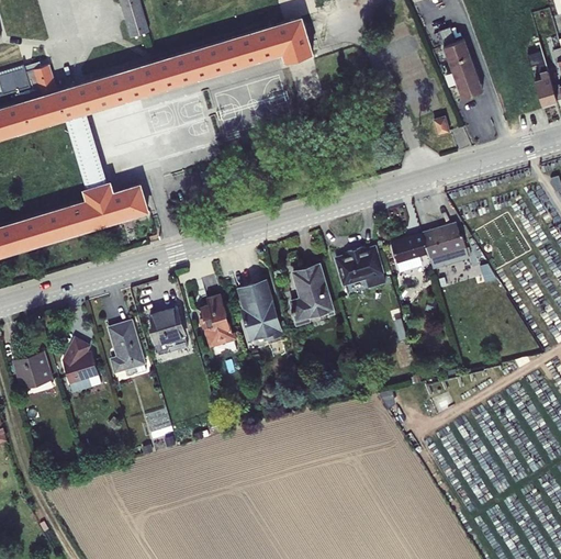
[(138,0),(118,0),(130,40),(148,33),(138,0)]
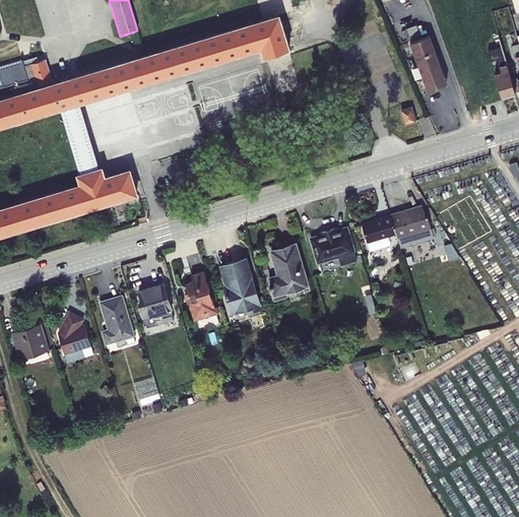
[(0,128),(60,111),(79,105),(260,50),(263,59),(288,51),(278,16),(52,84),(37,88),(0,100),(0,128)]
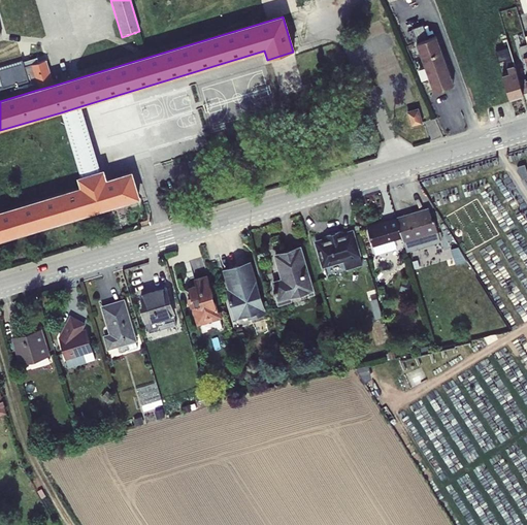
[(407,32),(401,35),(404,43),(412,40),(407,32)]
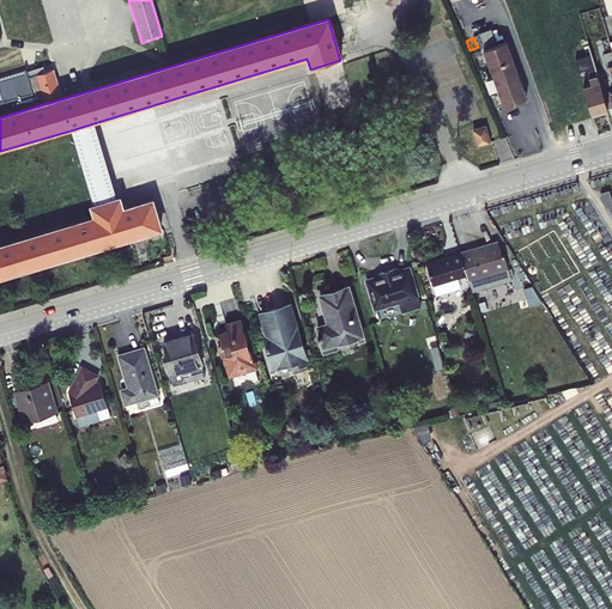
[(611,56),(609,43),(600,46),(611,86),(611,56)]
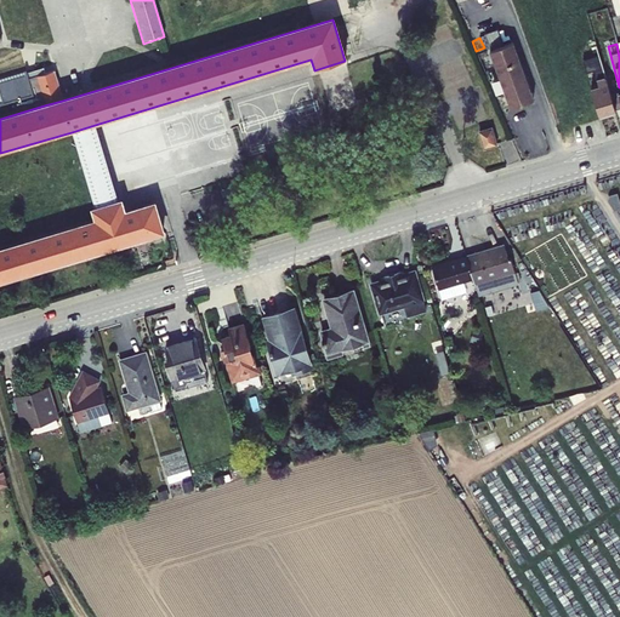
[(504,95),(510,110),(533,102),(512,45),(488,53),(499,80),(504,95)]
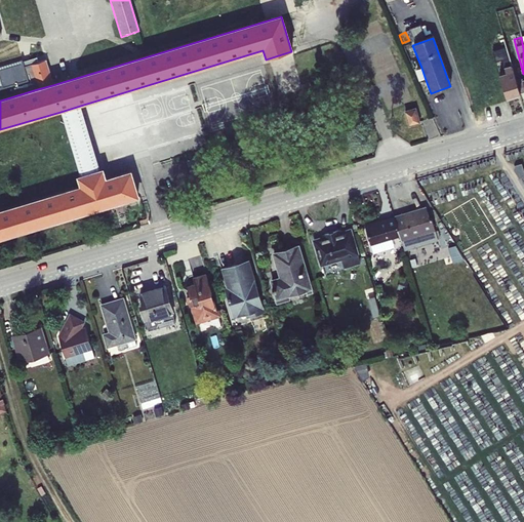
[(505,69),(511,67),(502,40),(495,43),(505,69)]
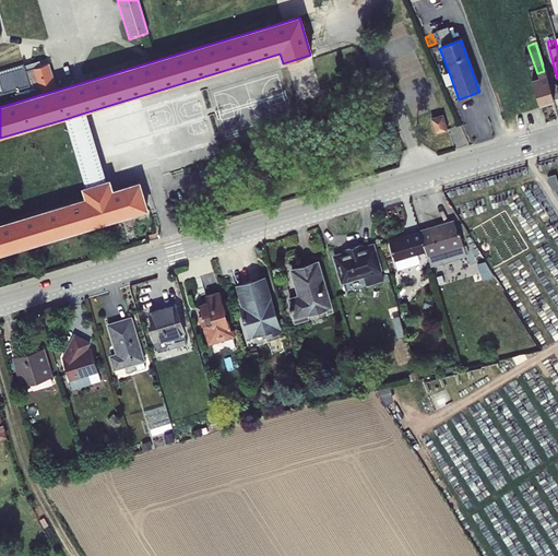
[(74,44),(54,50),(58,63),(78,57),(74,44)]
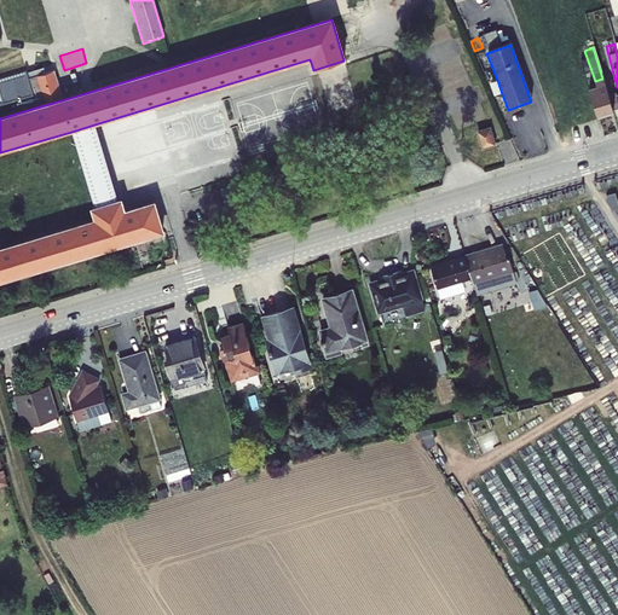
[(47,57),(30,62),(44,105),(62,100),(53,74),(47,57)]
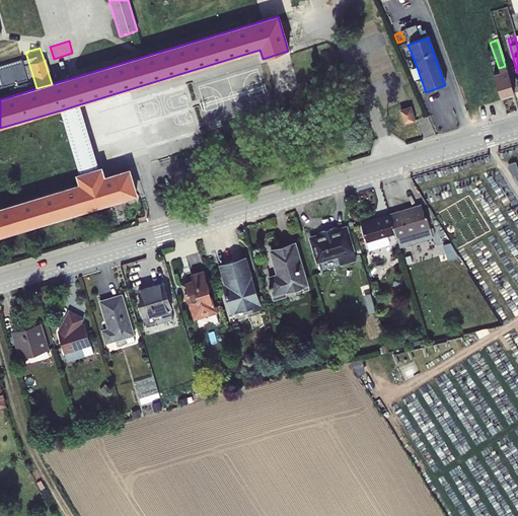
[(92,56),(86,62),(95,70),(101,63),(92,56)]
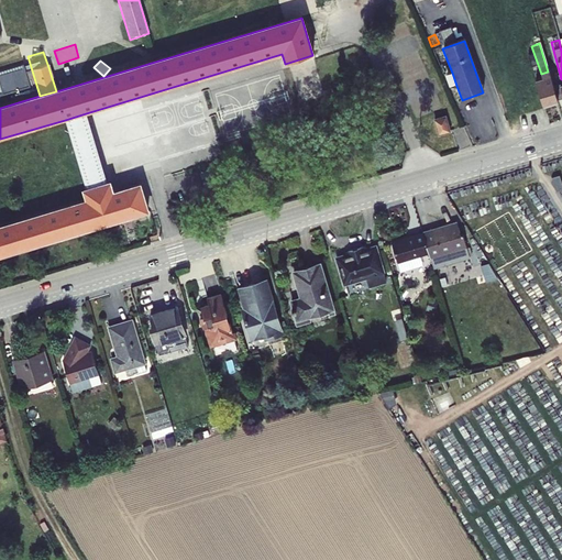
[(542,79),(535,81),(542,107),(558,102),(548,72),(541,74),(542,79)]
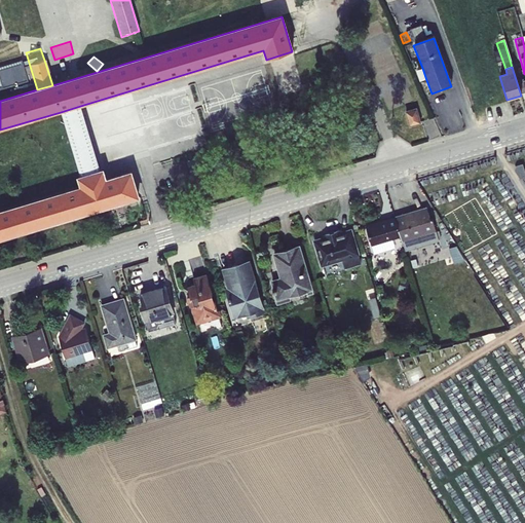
[(426,80),(422,68),(414,71),(419,82),(426,80)]
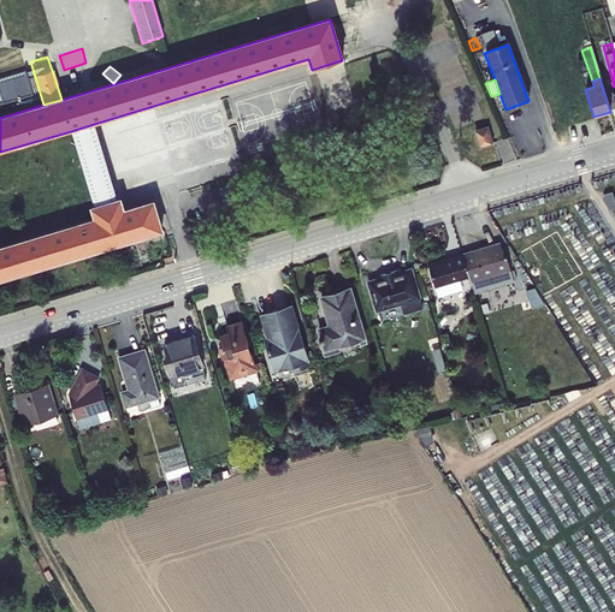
[(94,207),(117,201),(94,124),(71,131),(94,207)]
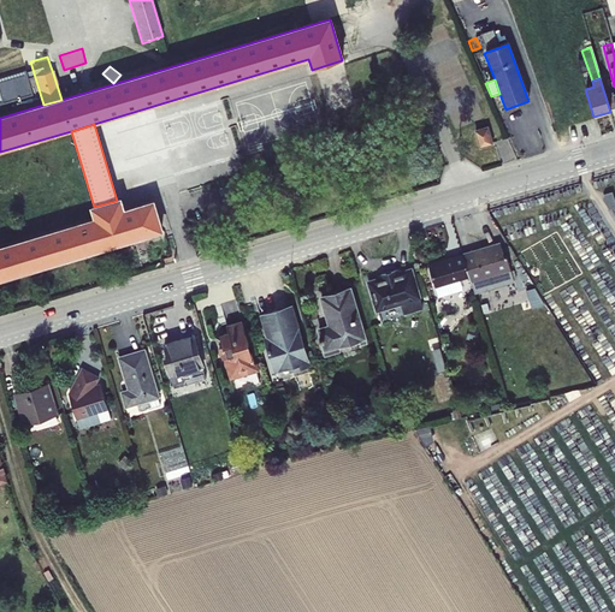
[(486,129),(469,134),(474,153),(492,148),(486,129)]
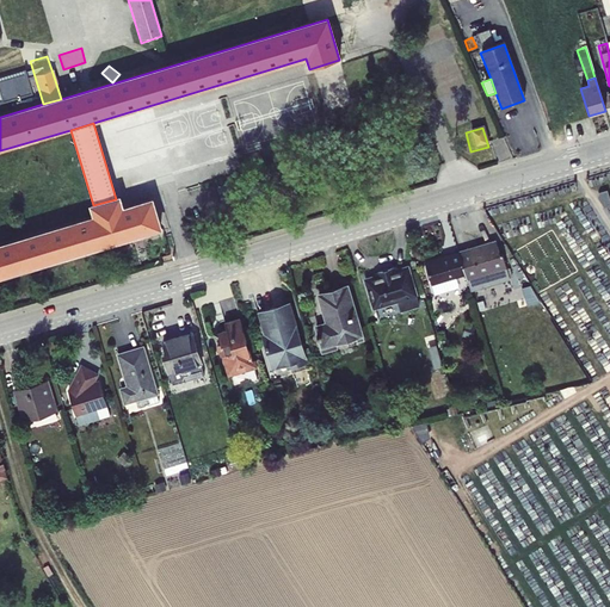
[(598,196),(597,200),(603,210),(609,205),(609,204),(607,193),(598,196)]
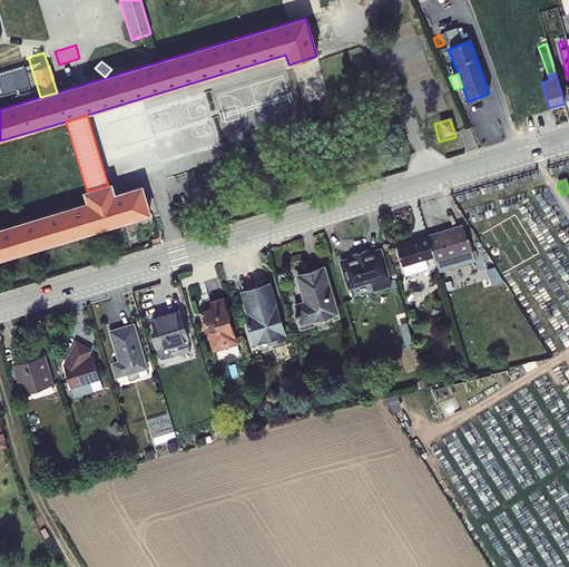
[(0,261),(150,216),(141,187),(115,195),(111,185),(108,186),(87,192),(84,193),(87,204),(0,230),(0,261)]
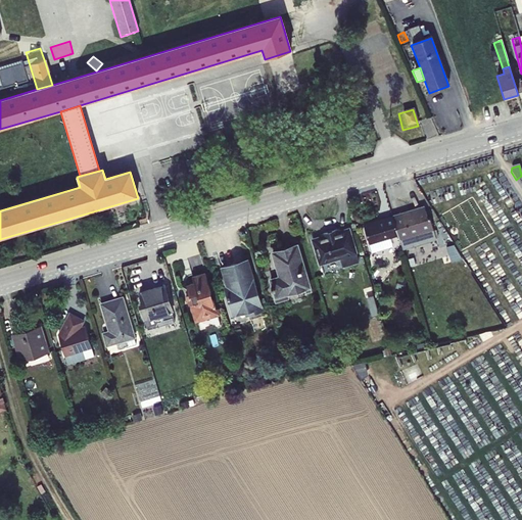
[(424,208),(392,218),(397,238),(398,242),(433,232),(429,219),(427,220),(424,208)]
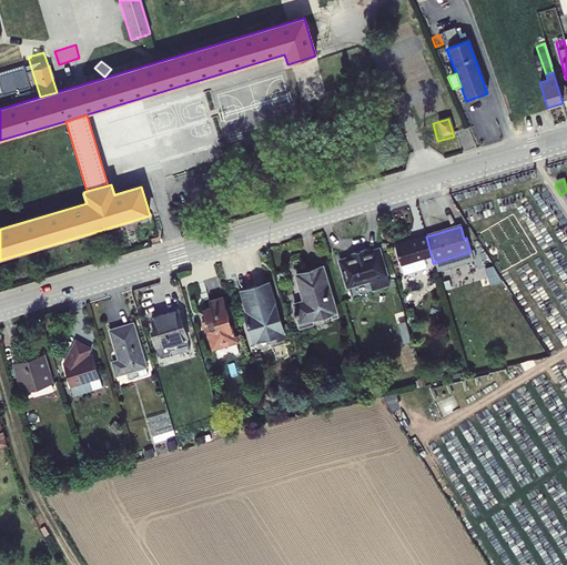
[(432,259),(426,236),(394,245),(400,268),(432,259)]
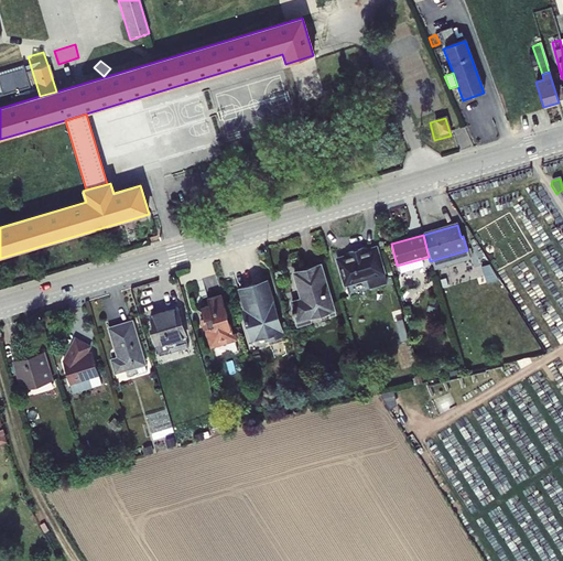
[(335,259),(344,289),(366,282),(369,290),(387,284),(385,277),(385,276),(376,248),(364,251),(364,249),(346,254),(347,256),(335,259)]
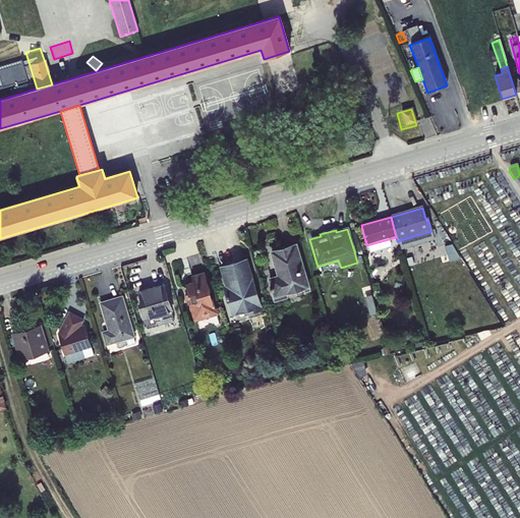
[(440,229),(434,233),(439,241),(445,237),(440,229)]
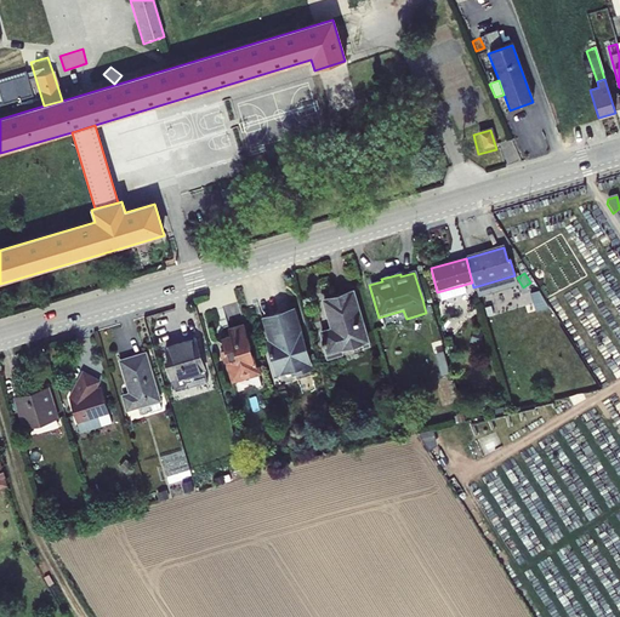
[(368,343),(353,291),(322,301),(330,330),(319,332),(324,348),(326,355),(341,352),(360,346),(368,343)]
